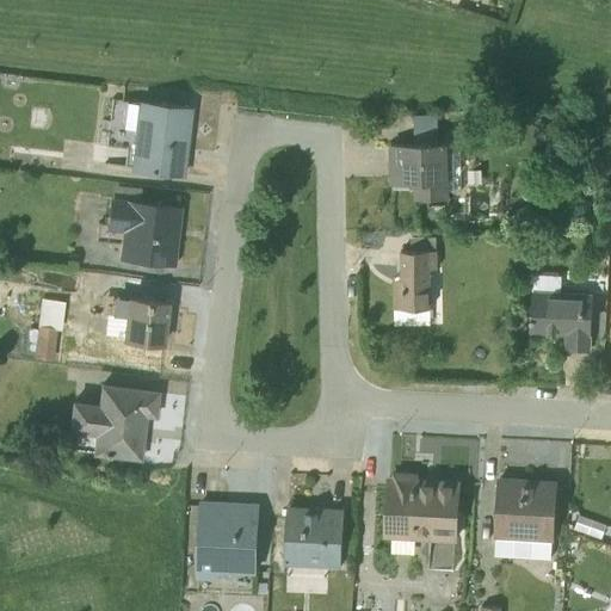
[(136,103),(124,102),(122,128),(133,129),(129,167),(180,174),(189,107),(136,102),(136,103)]
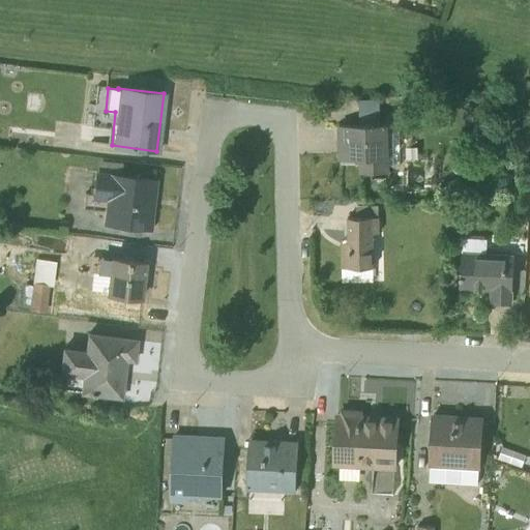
[(387,122),(339,124),(339,126),(340,146),(339,147),(348,147),(349,153),(353,157),(359,157),(360,172),(388,171),(388,164),(399,164),(399,129),(387,130),(387,122)]
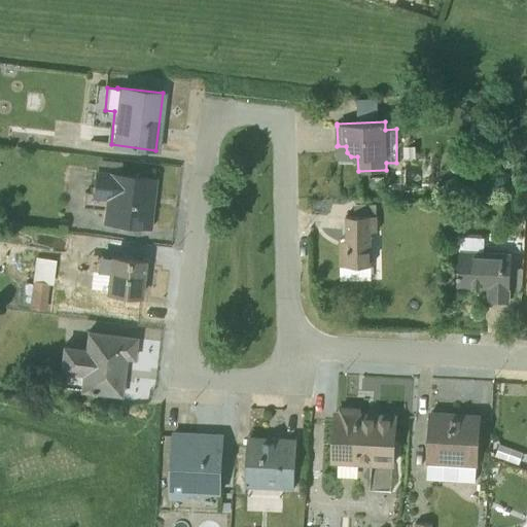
[(94,169),(91,195),(83,194),(82,208),(103,212),(101,222),(150,229),(155,177),(119,172),(120,163),(97,160),(96,169),(94,169)]
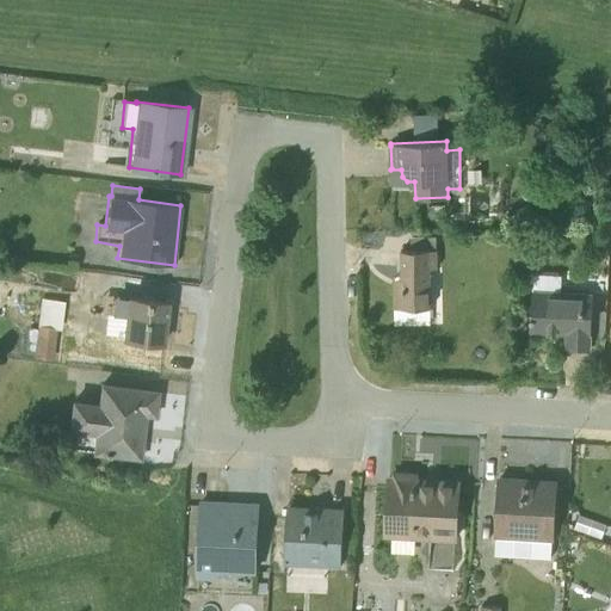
[(393,307),(429,307),(429,267),(436,266),(434,248),(434,235),(409,235),(409,250),(400,250),(400,285),(393,287),(393,307)]
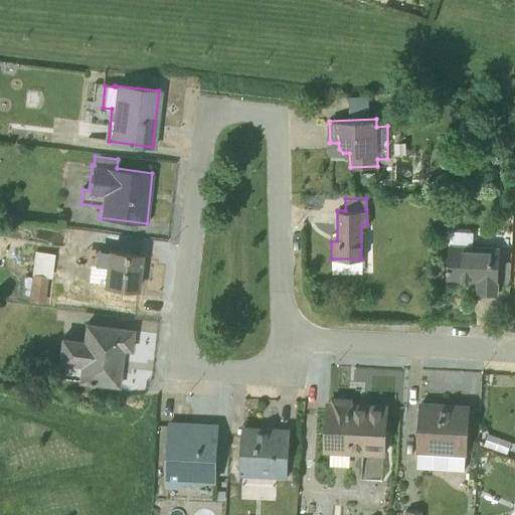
[(471,244),(472,231),(448,229),(446,280),(475,282),(475,294),(497,294),(499,245),(471,244)]
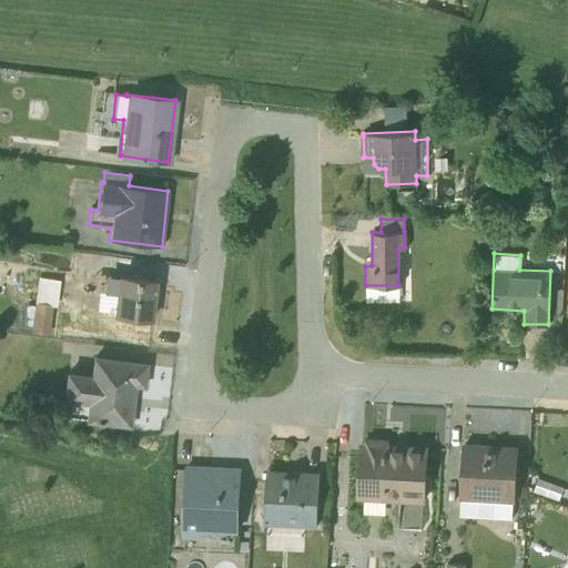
[(115,277),(97,276),(94,293),(99,294),(97,312),(111,314),(111,316),(152,321),(156,280),(117,274),(115,274),(115,277)]
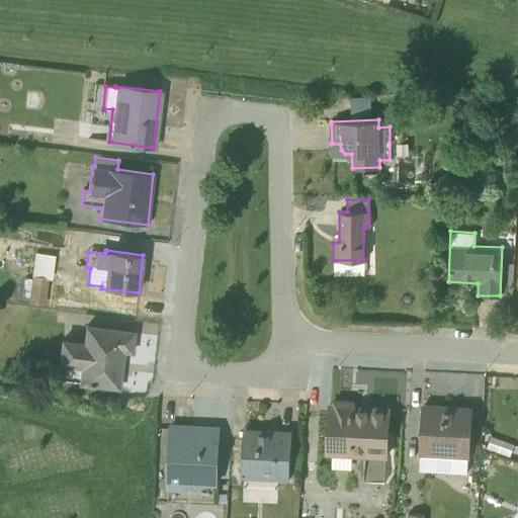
[(52,281),(54,256),(33,254),(30,279),(23,278),(21,297),(28,298),(28,304),(45,306),(48,281),(52,281)]
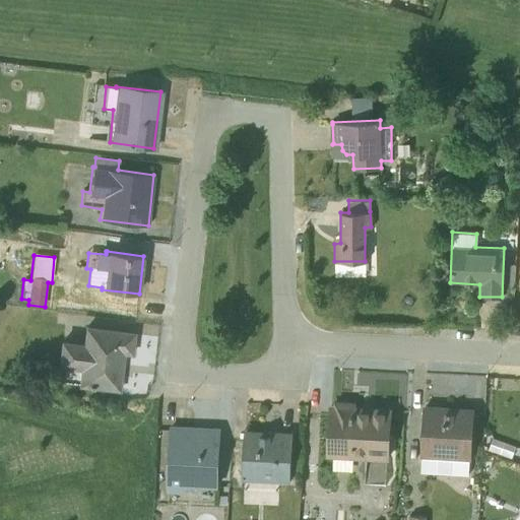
[(60,340),(57,368),(79,371),(77,385),(117,389),(123,351),(130,352),(132,334),(83,328),(82,343),(60,340)]
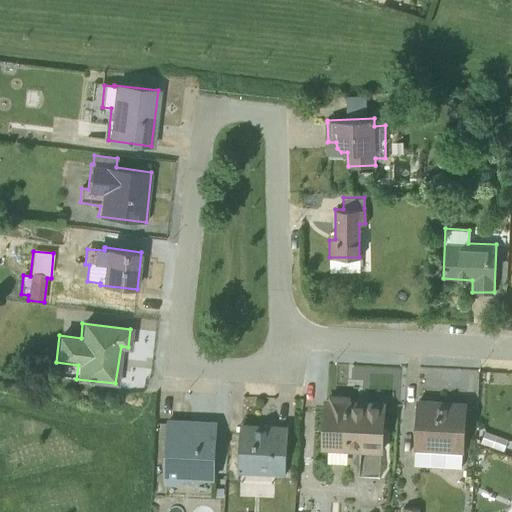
[(511,377),(504,377),(503,385),(511,385),(511,377)]
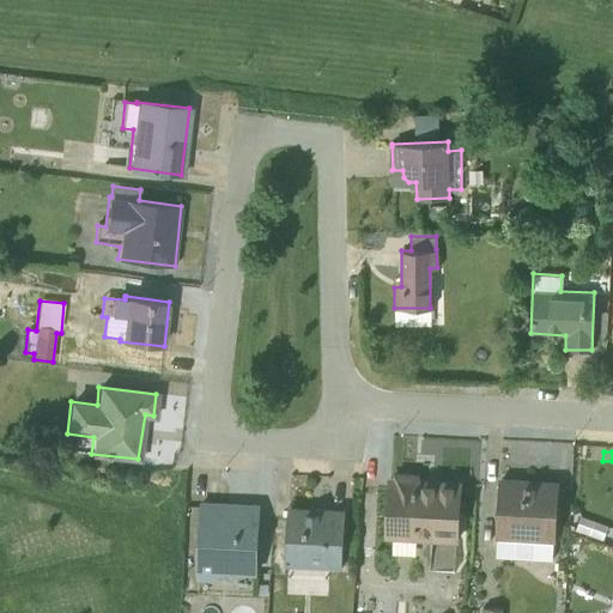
[(455,544),(459,483),(417,480),(417,475),(395,474),(394,475),(387,475),(383,539),(392,539),(392,553),(414,554),(416,540),(455,544)]
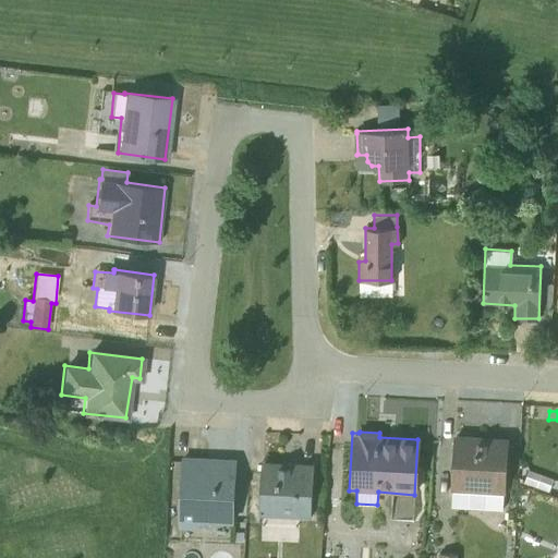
[(505,494),(508,437),(453,434),(449,490),(451,490),(451,506),(501,509),(502,495),(505,494)]
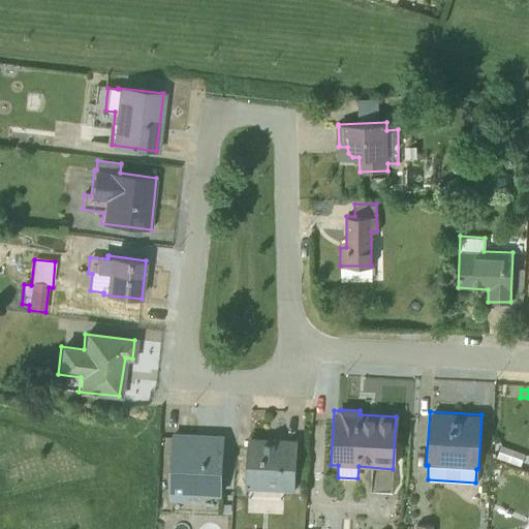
[(222,437),(174,434),(169,499),(188,500),(188,493),(219,495),(222,444),(222,437)]
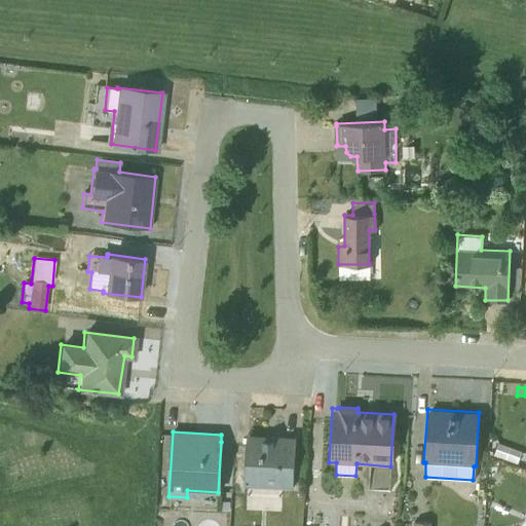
[(247,434),(243,485),(293,487),(295,436),(247,434)]
